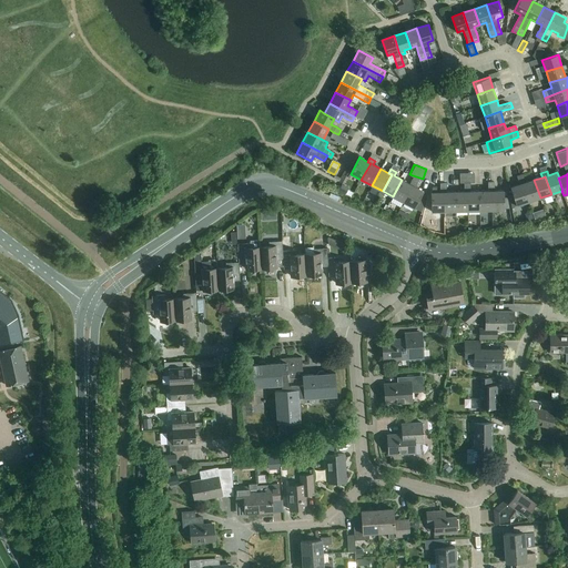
[(518,181),(519,184),(523,184),(528,202),(540,198),(534,180),(526,183),(524,179),(518,181)]
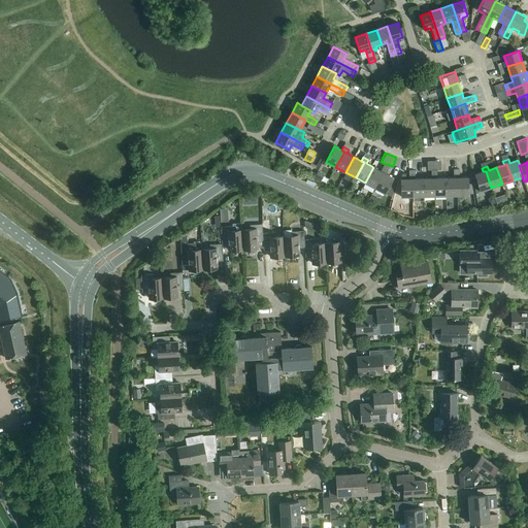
[(365,183),(375,188),(384,172),(381,171),(373,167),(365,183)]
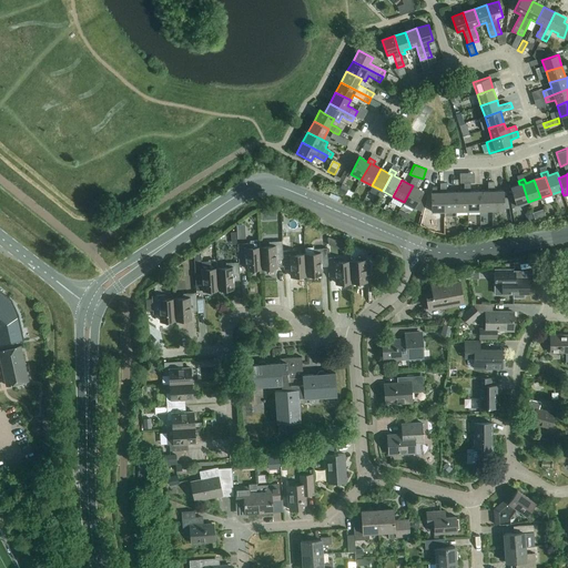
[(413,185),(404,202),(414,209),(424,192),(415,188),(417,183),(412,180),(409,184),(413,185)]
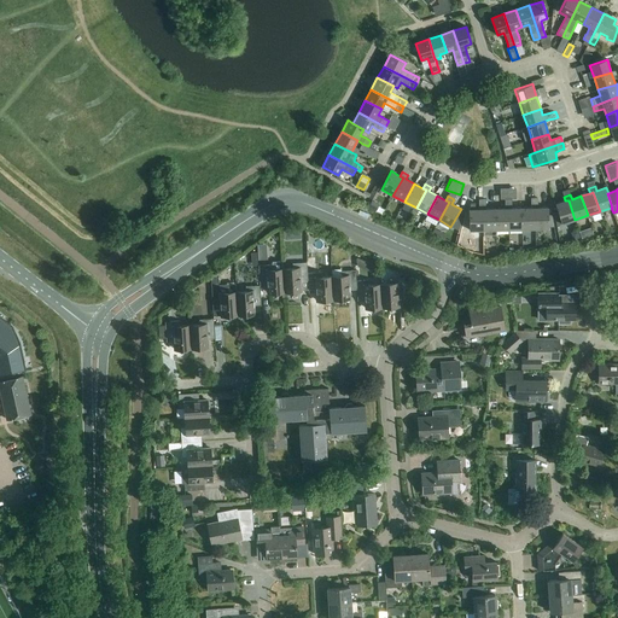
[(569,200),(565,200),(555,204),(557,208),(554,209),(557,226),(563,223),(575,220),(569,200)]
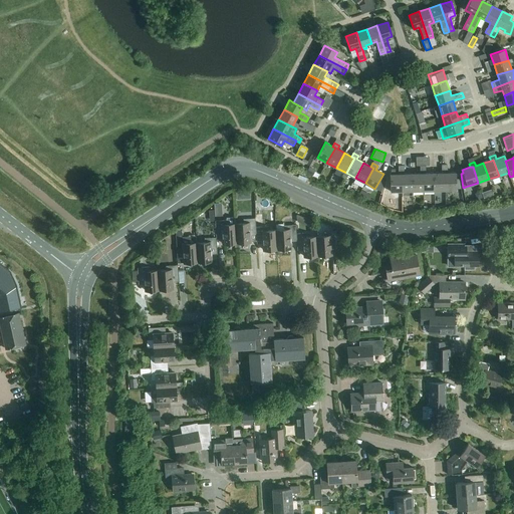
[(402,175),(399,175),(396,175),(396,169),(392,170),(390,175),(391,192),(402,192),(402,175)]
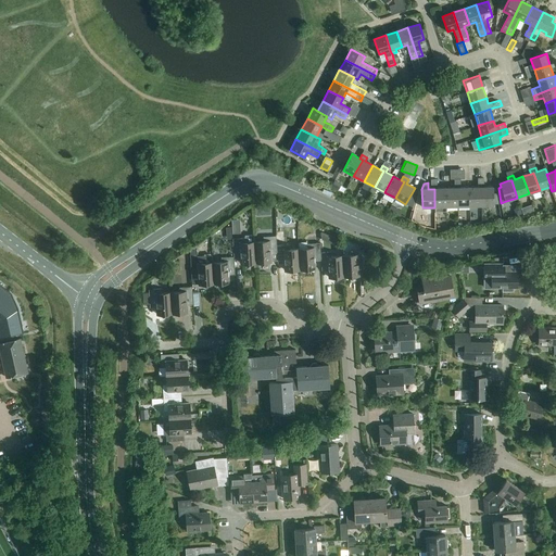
[(498,204),(496,193),(493,193),(493,187),(484,187),(484,182),(478,184),(478,188),(481,188),(481,206),(493,205),(493,204),(498,204)]
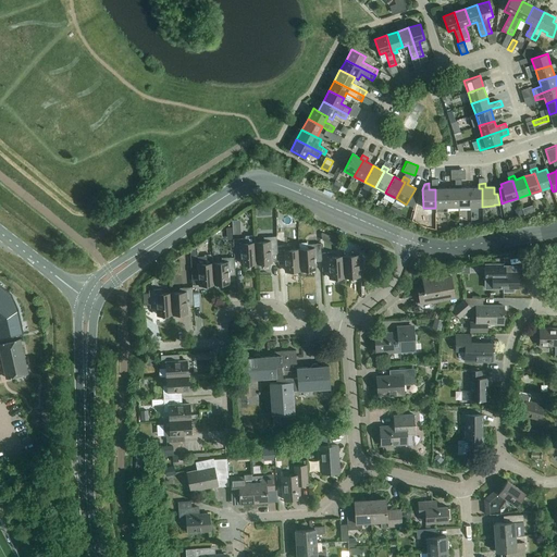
[(432,185),(432,189),(435,189),(435,208),(447,207),(447,188),(438,188),(437,184),(432,185)]
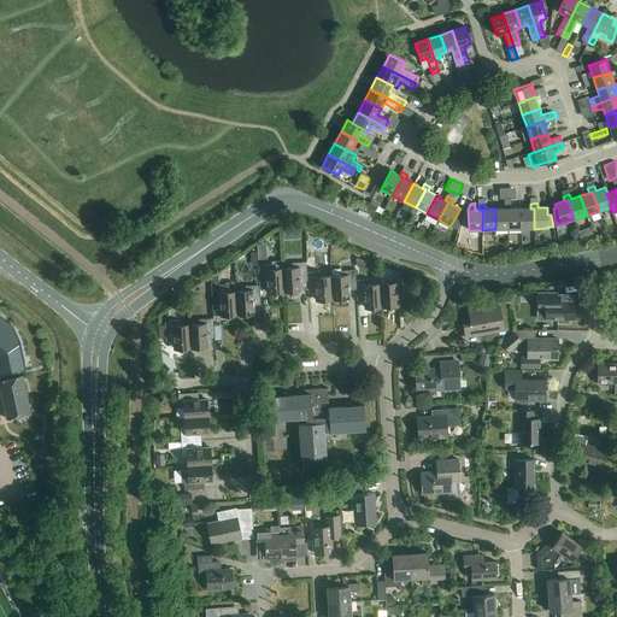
[(507,209),(509,229),(522,229),(521,209),(511,209),(511,204),(504,204),(505,209),(507,209)]
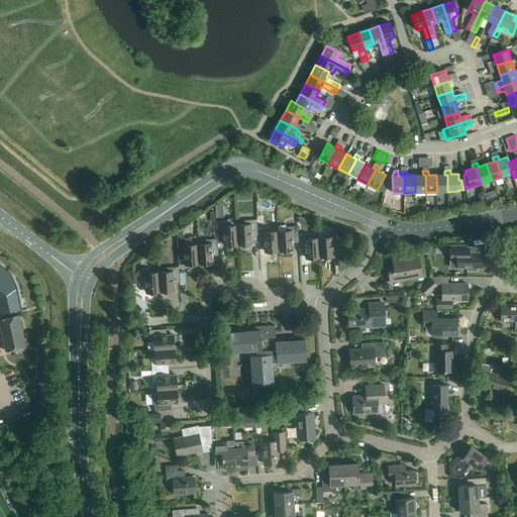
[(415,175),(415,192),(426,192),(425,175),(423,175),(415,175)]
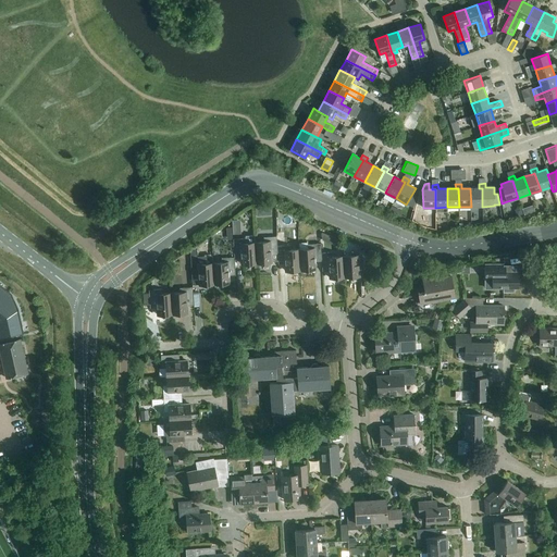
[(470,188),(471,207),(482,207),(482,188),(479,188),(470,188)]
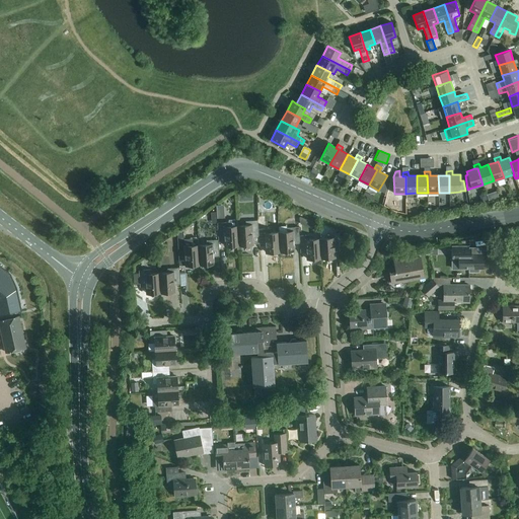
[(246,225),(237,226),(239,245),(253,244),(252,237),(258,237),(258,229),(257,220),(245,221),(246,225)]
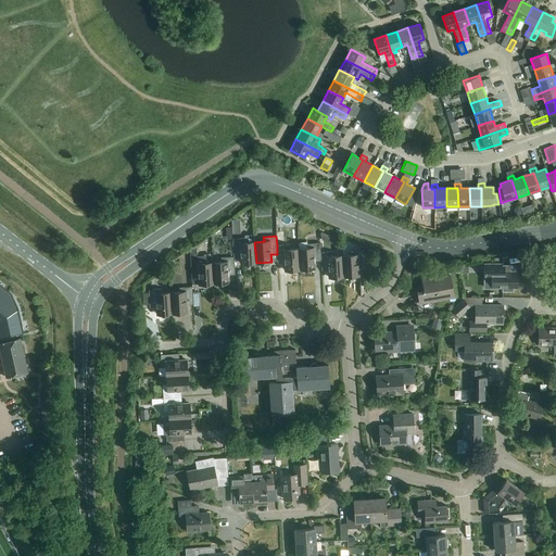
[(232,239),(234,256),(240,256),(241,264),(256,263),(254,242),(245,243),(245,238),(232,239)]
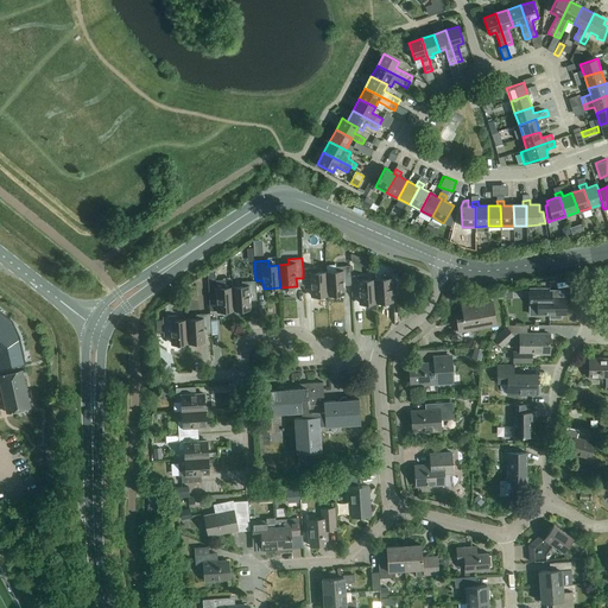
[(336,272),(327,272),(328,295),(344,293),(344,286),(352,285),(350,277),(350,266),(336,266),(336,272)]
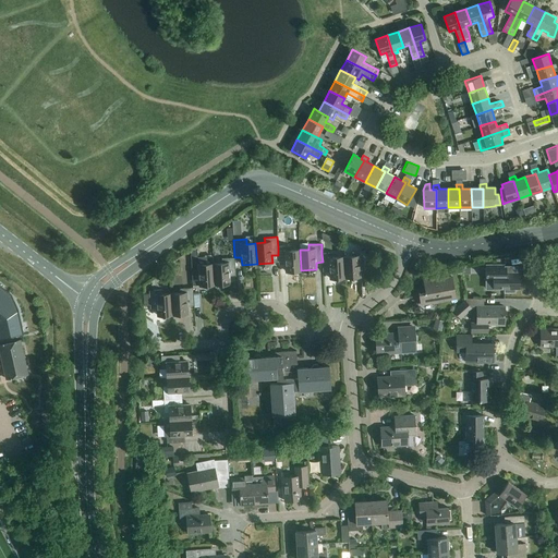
[(215,284),(214,264),(213,257),(197,258),(197,251),(196,251),(195,246),(192,250),(192,251),(191,251),(192,279),(198,278),(199,286),(215,284)]
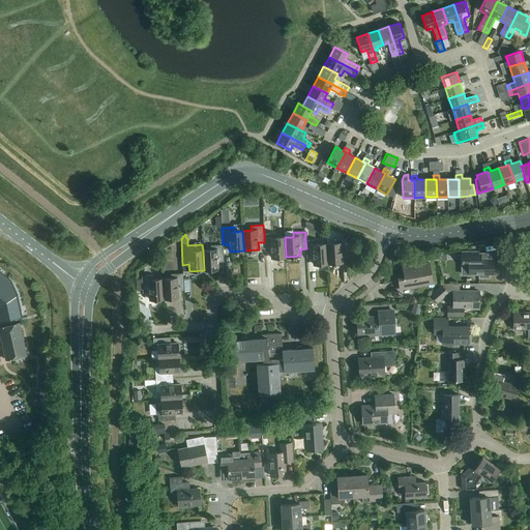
[(275,234),(264,234),(264,242),(265,252),(271,251),(271,258),(286,257),(285,237),(276,238),(275,234)]
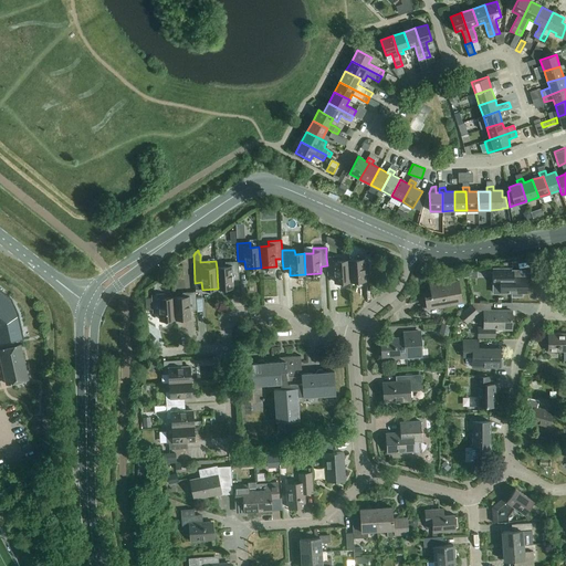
[(358,260),(348,261),(350,281),(366,281),(365,273),(371,273),(370,254),(357,255),(358,260)]
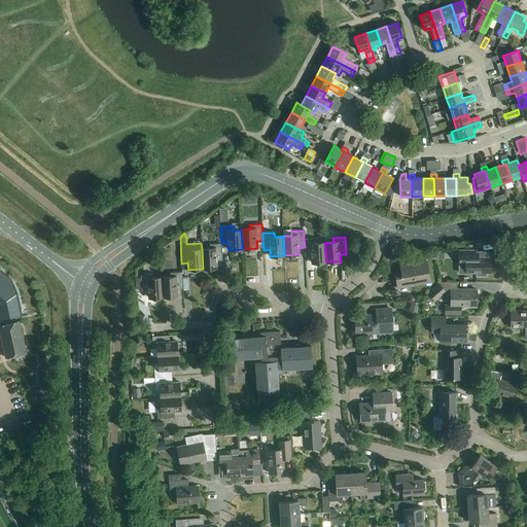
[(316,239),(304,240),(305,247),(305,256),(311,256),(312,262),(326,261),(324,243),(316,243),(316,239)]
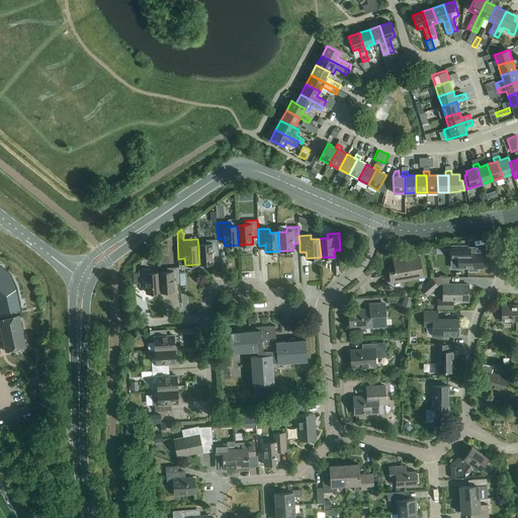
[(206,245),(198,245),(199,264),(213,263),(212,256),(219,256),(218,239),(206,240),(206,245)]
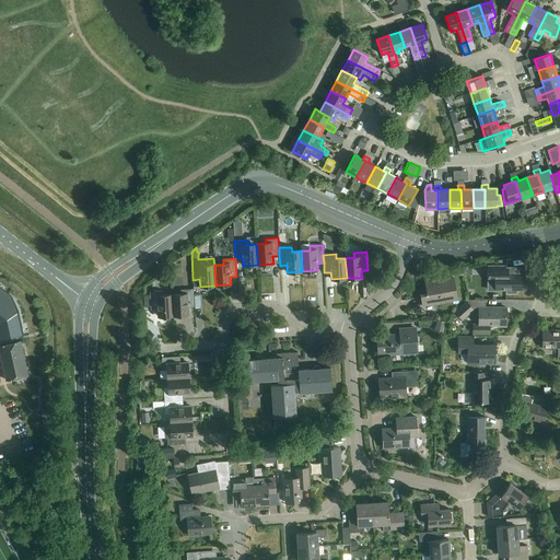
[(506,293),(516,293),(516,290),(520,290),(520,275),(506,275),(506,267),(489,267),(489,275),(488,275),(488,277),(488,281),(497,281),(497,290),(506,290),(506,293)]
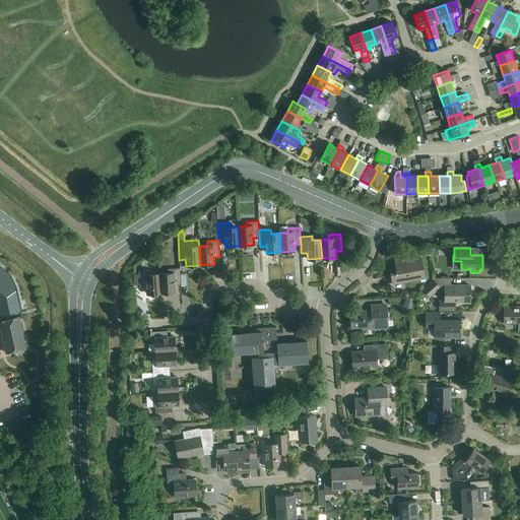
[(417,276),(424,274),(420,258),(395,262),(396,272),(390,273),(392,284),(417,279),(417,276)]
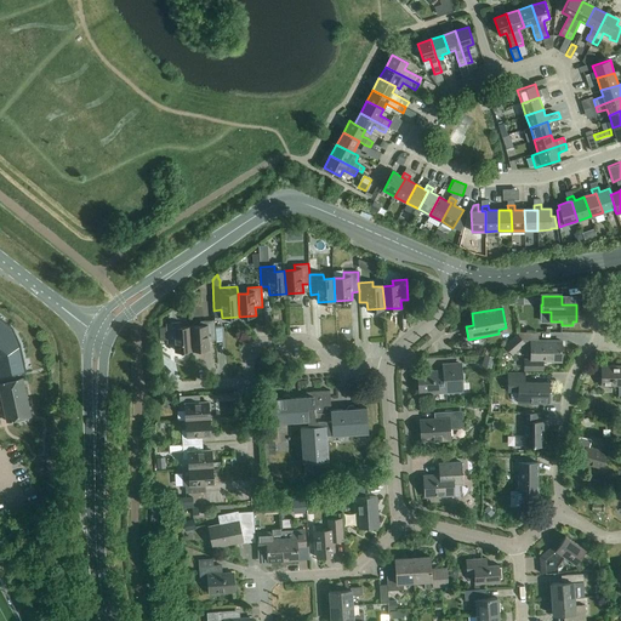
[(200,326),(191,328),(192,349),(209,348),(209,341),(216,340),(215,320),(200,322),(200,326)]
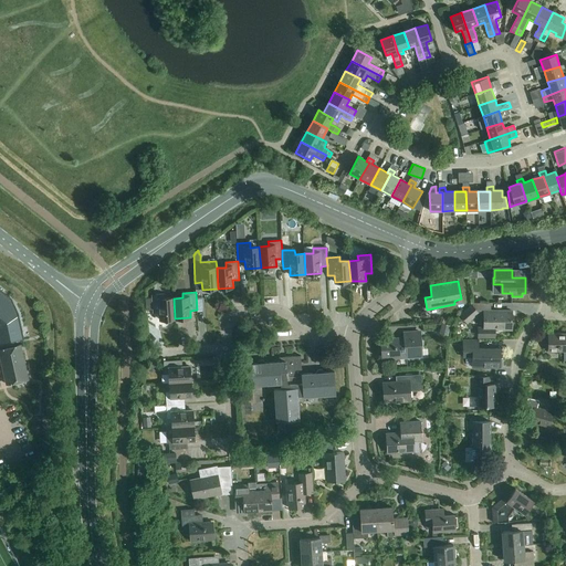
[(175,318),(174,299),(165,299),(165,294),(152,295),(152,299),(153,310),(153,313),(159,313),(159,320),(175,318)]
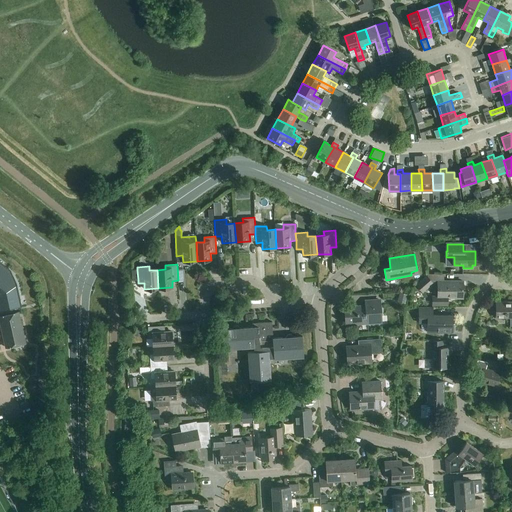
[(416,285),(422,292),(432,283),(427,276),(416,285)]
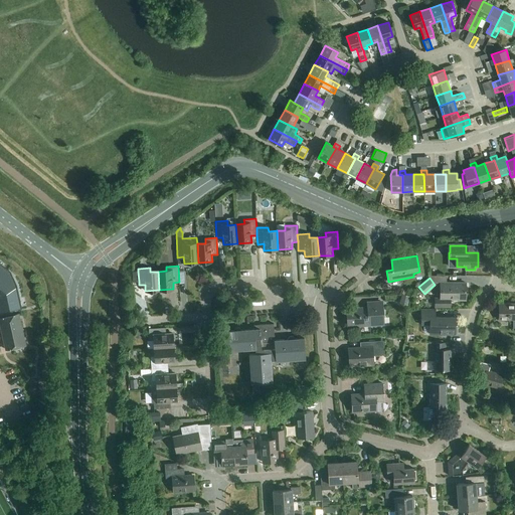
[(466,283),(443,283),(442,299),(435,299),(435,307),(450,307),(450,300),(458,300),(458,301),(464,301),(464,300),(466,300),(466,283)]
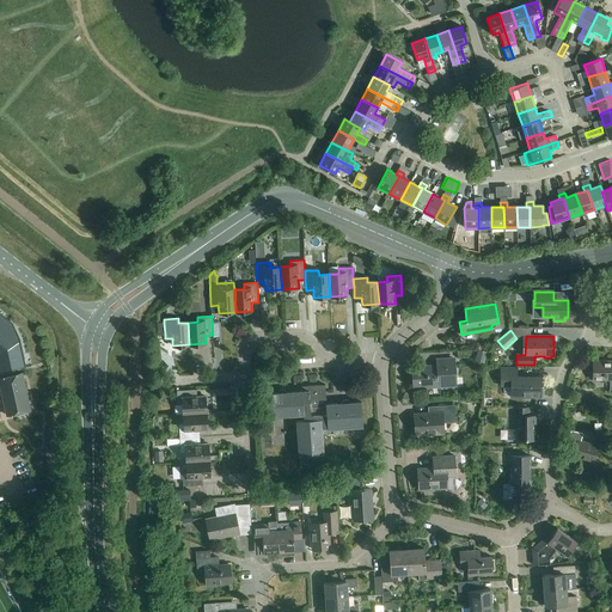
[(412,367),(414,387),(456,385),(453,359),(438,360),(438,368),(428,369),(428,367),(412,367)]
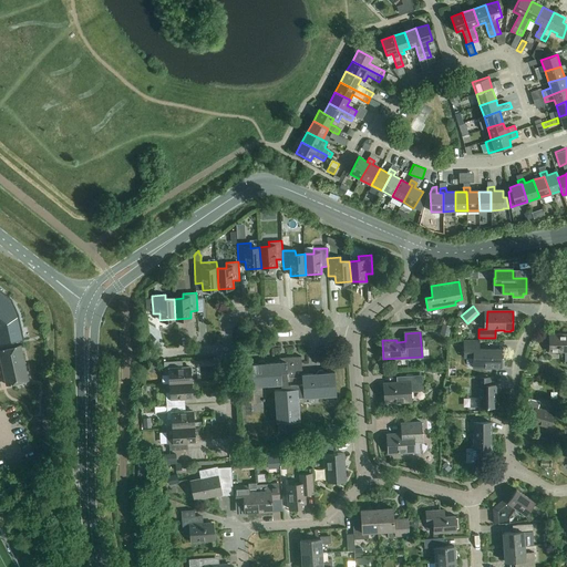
[(566,334),(549,334),(549,352),(566,351),(566,334)]
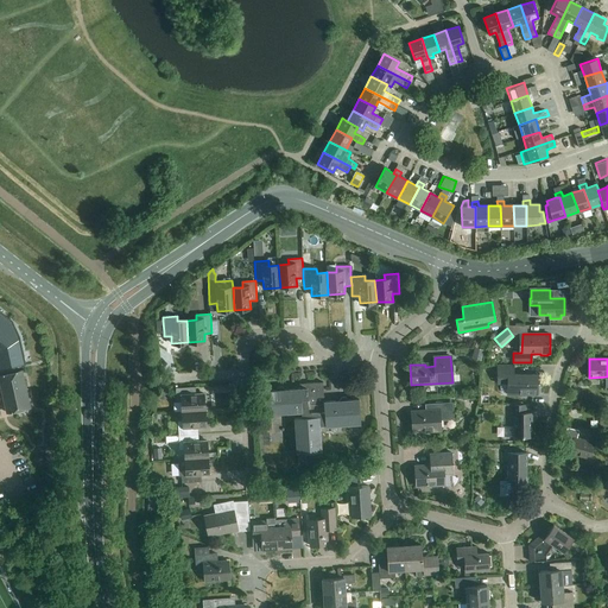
[(507,384),(507,394),(537,394),(537,374),(513,374),(513,366),(498,366),(498,384),(507,384)]
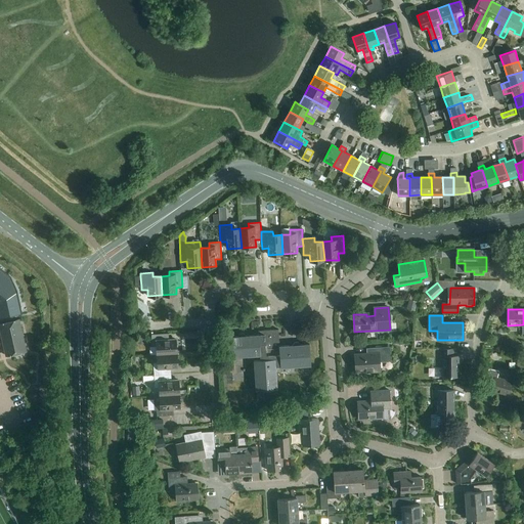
[(26,352),(18,319),(0,323),(0,329),(6,356),(26,352)]
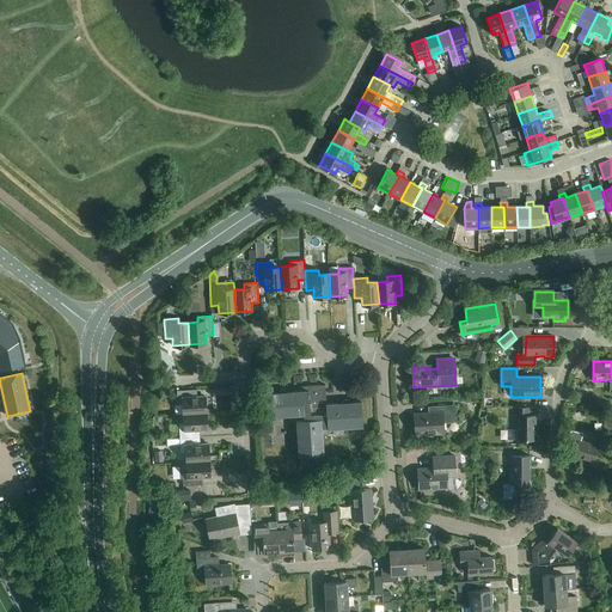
[(338,379),(340,390),(349,389),(348,379),(338,379)]
